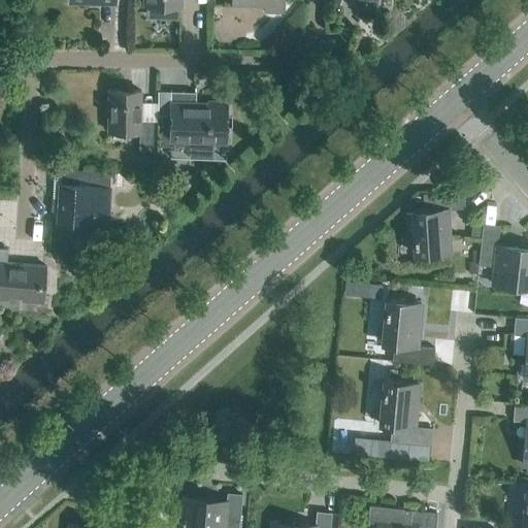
[(145,0),(145,2),(146,2),(146,12),(177,13),(178,3),(179,3),(178,0),(145,0)]
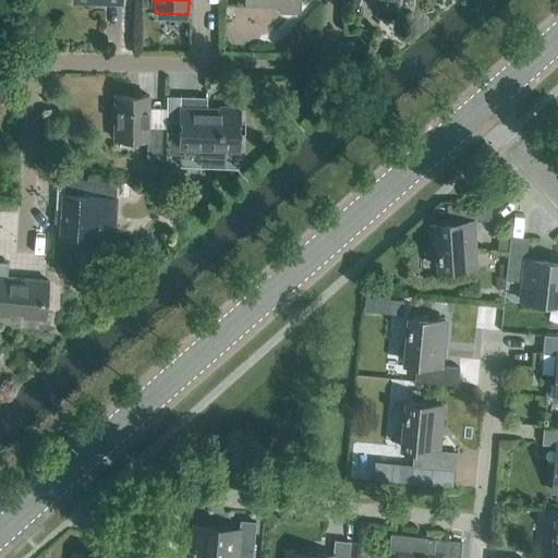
[(245,0),(245,3),(280,4),(279,11),(300,12),(299,0),(245,0)]
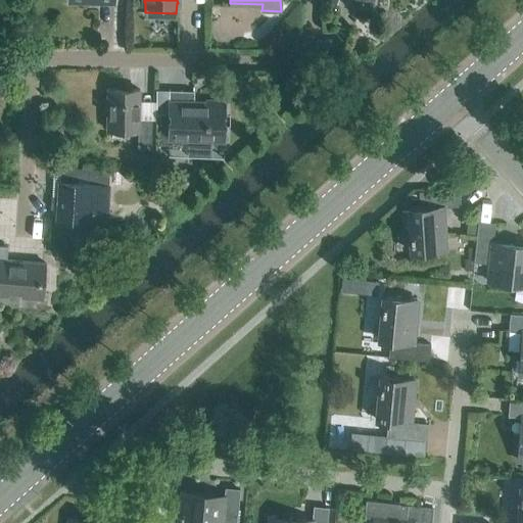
[(308,78),(316,87),(324,80),(316,70),(308,78)]
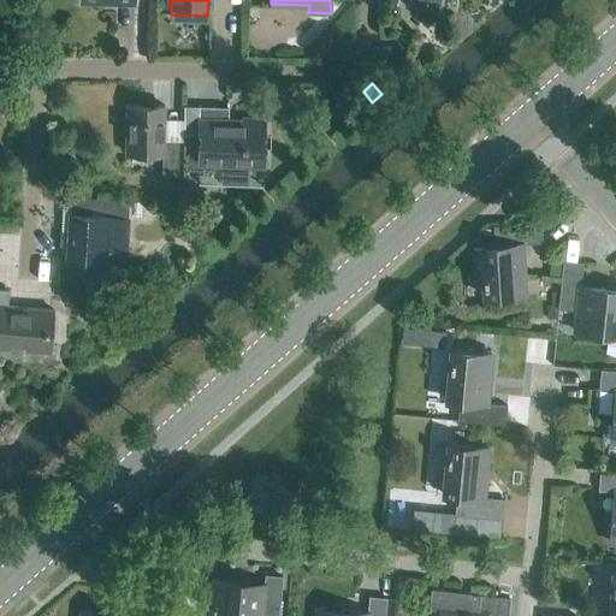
[(178,175),(178,138),(164,138),(165,105),(126,105),(126,153),(163,153),(161,175),(178,175)]
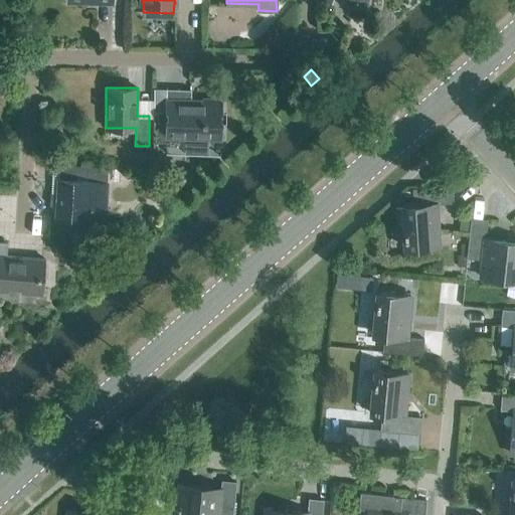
[(219,138),(221,100),(191,99),(191,89),(166,89),(166,111),(166,137),(183,137),(183,151),(207,152),(207,138),(219,138)]
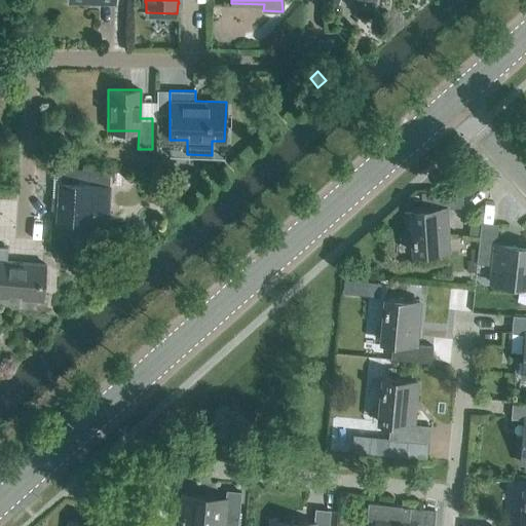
[(107,226),(110,171),(89,170),(88,184),(60,182),(58,223),(107,226)]
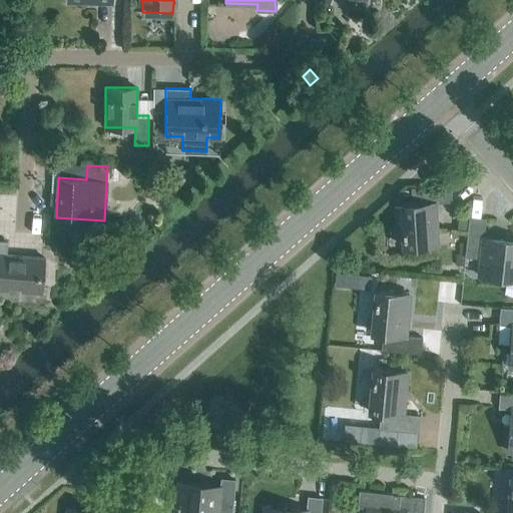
[(434,202),(451,201),(450,185),(410,187),(411,203),(400,204),(403,246),(437,244),(434,202)]
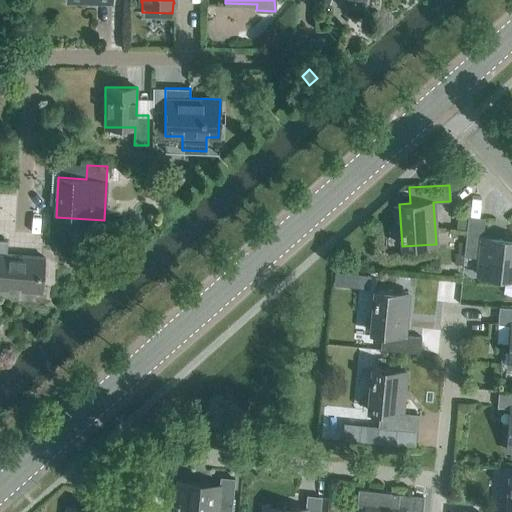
[(468,217),(467,230),(464,256),(480,258),(478,275),(511,278),(511,239),(482,236),(484,218),(468,216),(468,217)]
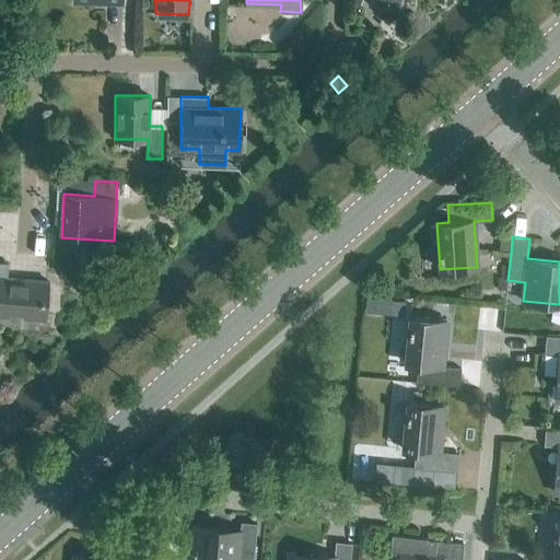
[(0,314),(46,318),(49,281),(7,278),(8,263),(0,261),(0,314)]
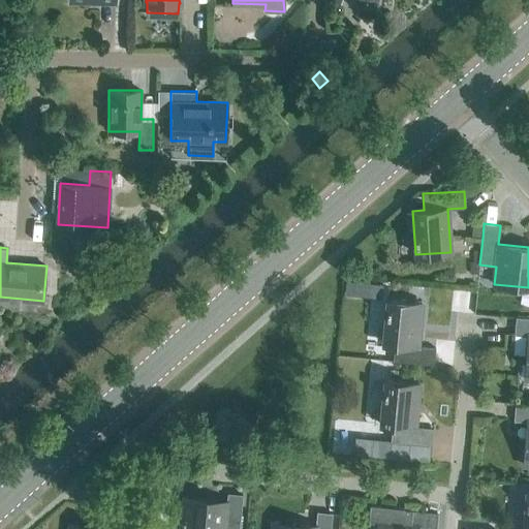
[(356,296),(359,281),(346,280),(344,293),(356,296)]
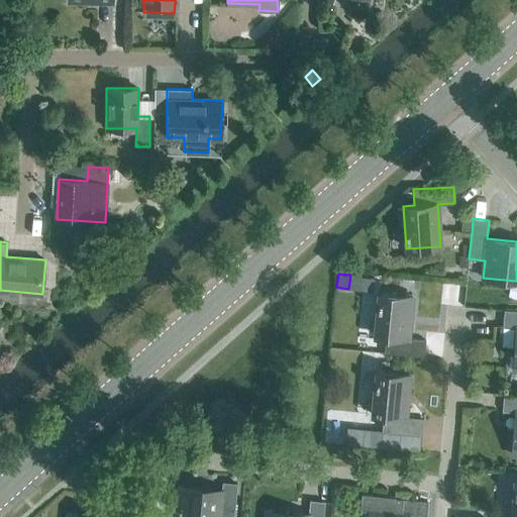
[(424,355),(425,339),(408,338),(412,296),(378,293),(374,335),(385,336),(384,352),(424,355)]
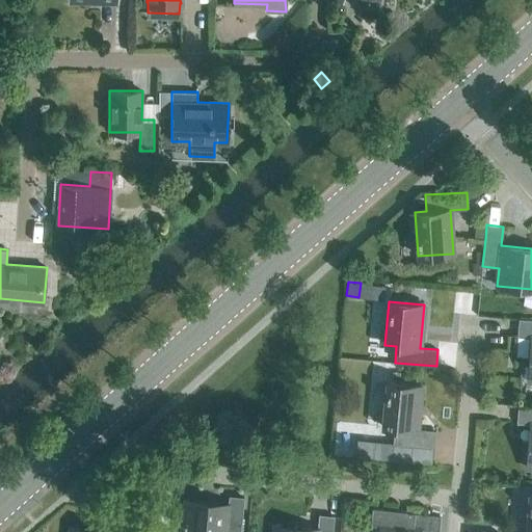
[(531,379),(531,319),(519,319),(517,336),(531,337),(527,379),(531,379)]
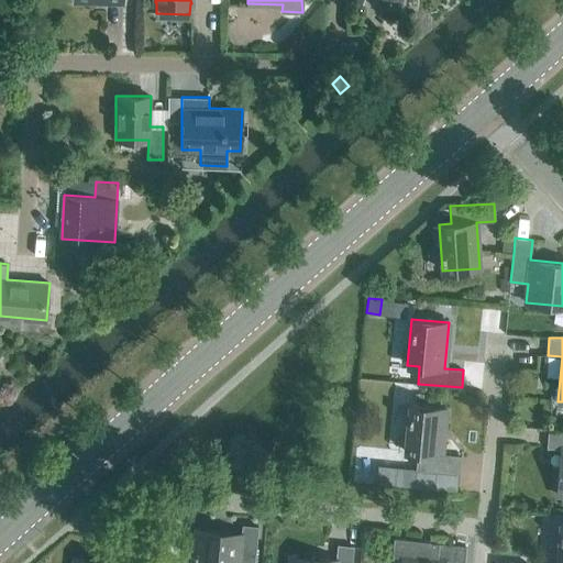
[(459,473),(461,455),(442,454),(446,408),(409,405),(405,451),(417,452),(416,470),(459,473)]
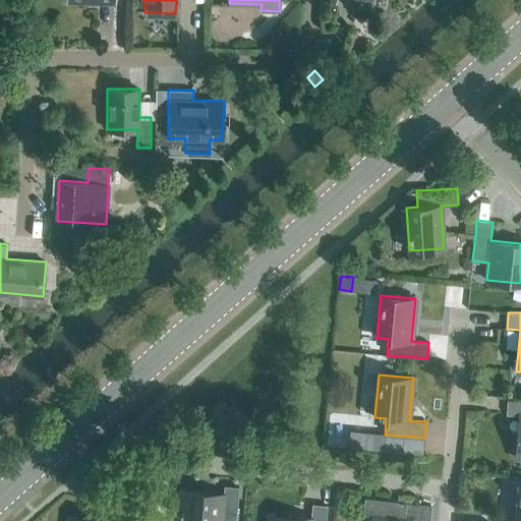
[(520,457),(520,398),(508,397),(506,414),(519,415),(516,457),(520,457)]
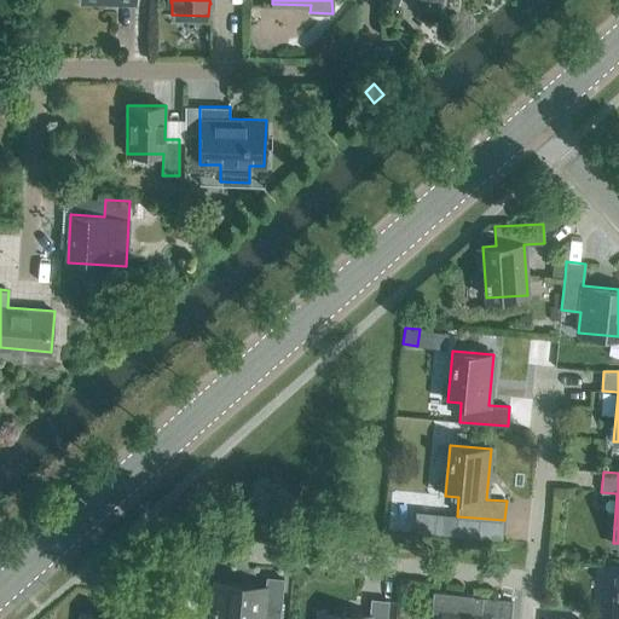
[(268,618),(279,618),(284,578),(266,577),(265,586),(215,580),(210,618),(261,618),(262,618),(268,618)]
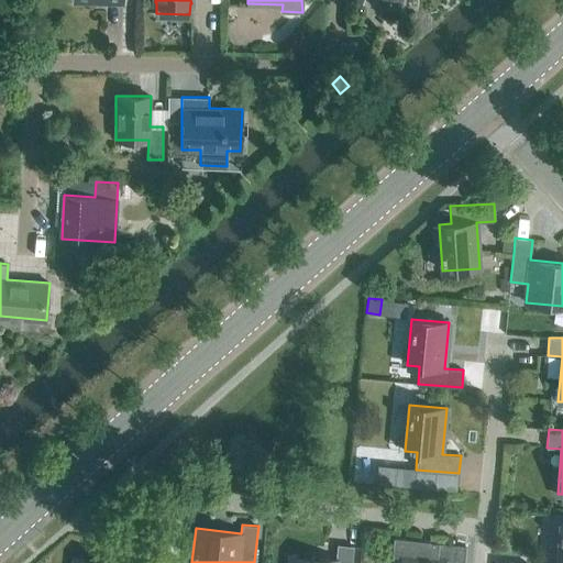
[(146,553),(147,542),(132,541),(131,552),(146,553)]
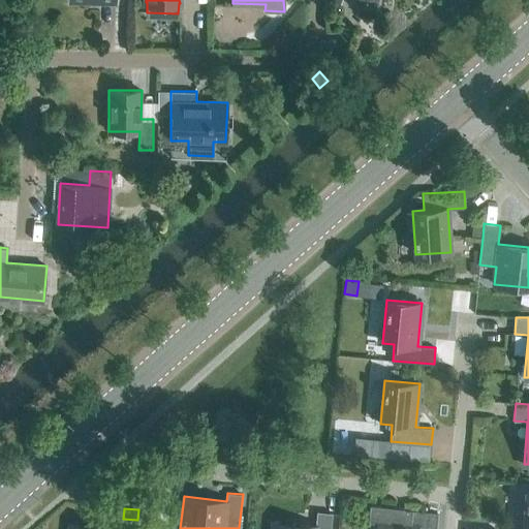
[(436,528),(437,512),(402,509),(400,524),(377,522),(376,528),(416,528),(417,526),(436,528)]
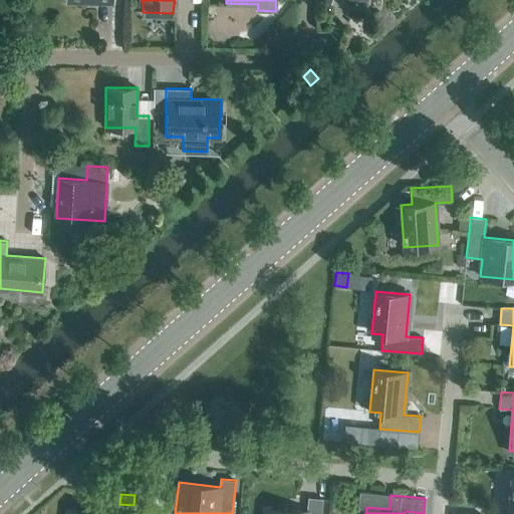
[(320,513),(322,498),(307,497),(306,511),(265,507),(263,513),(320,513)]
